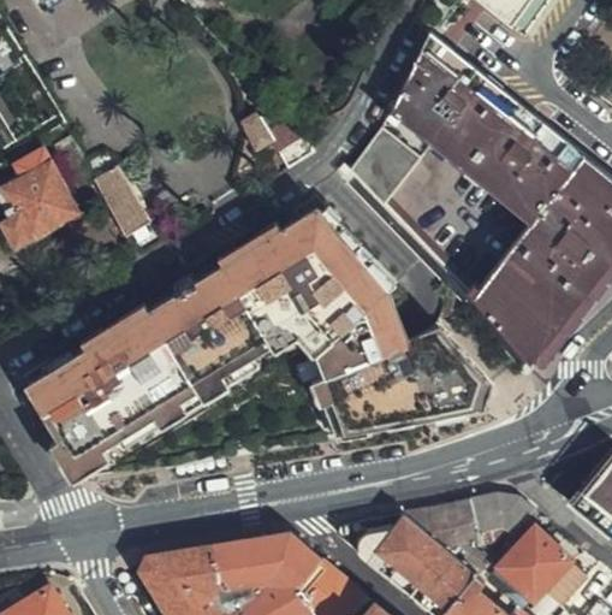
[(492,0),(486,9),(522,35),(545,0),(492,0)]
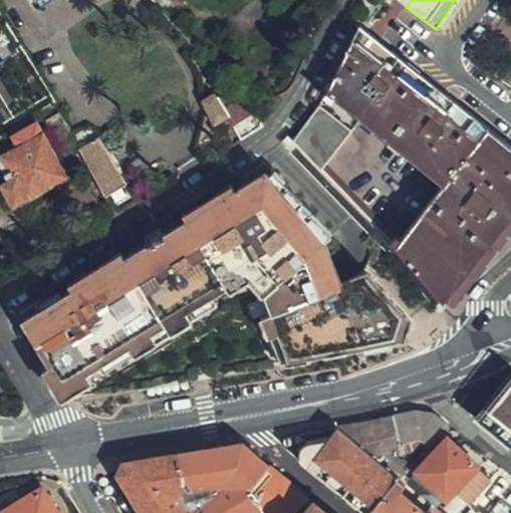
[(444,303),(510,216),(510,147),(358,26),(319,105),(293,142),(311,161),(399,251),(444,303)]
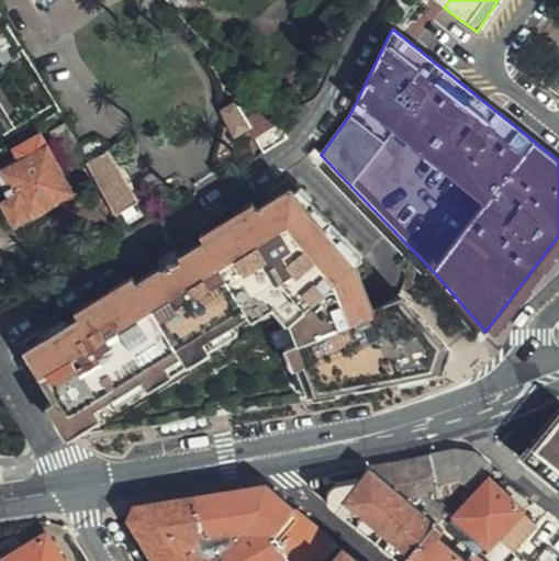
[(260,154),(286,138),(244,91),(215,111),(224,126),(237,118),(244,128),(260,154)]
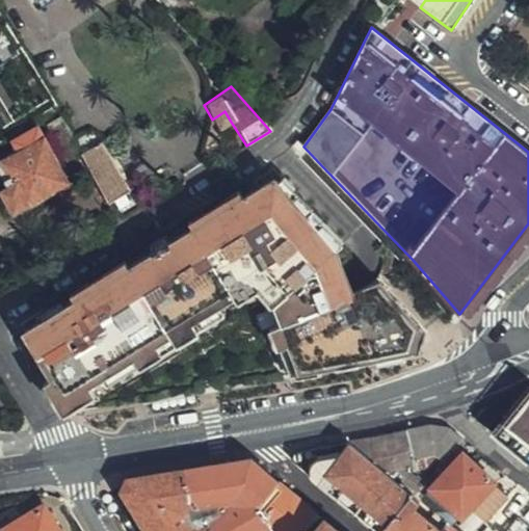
[(218,130),(231,122),(225,111),(212,120),(218,130)]
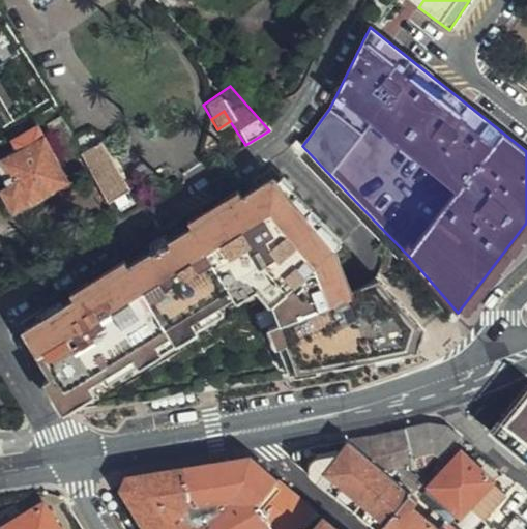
[(79,155),(57,117),(44,124),(65,163),(79,155)]
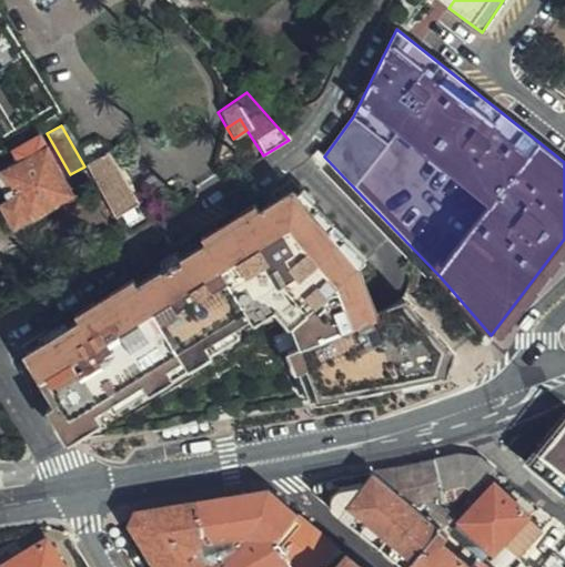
[(14,161),(2,168),(16,193),(0,201),(0,205),(13,226),(70,194),(37,137),(10,152),(14,161)]
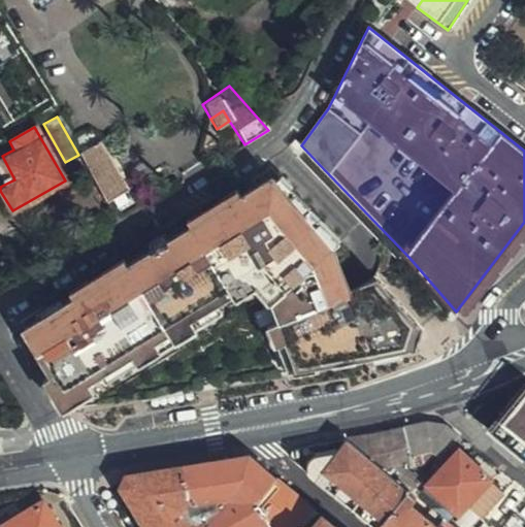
[(78,155),(104,203),(126,191),(104,154),(100,156),(95,146),(78,155)]
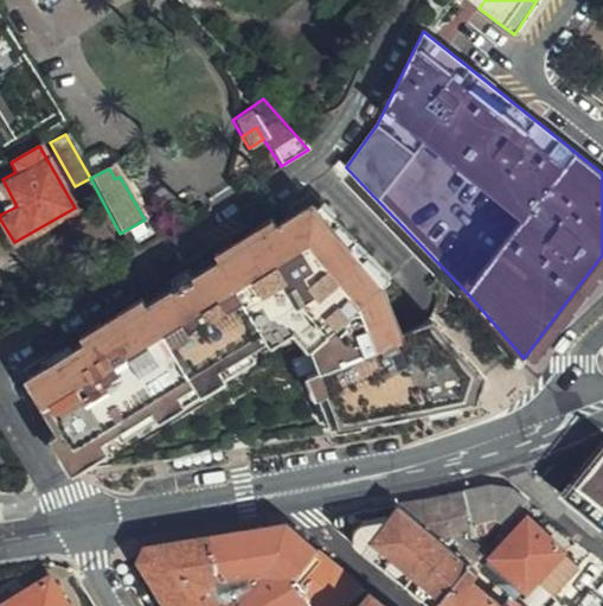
[(71,455),(87,464),(313,432),(470,404),(481,375),(434,321),(404,338),(378,289),(309,210),(24,380),(71,455)]
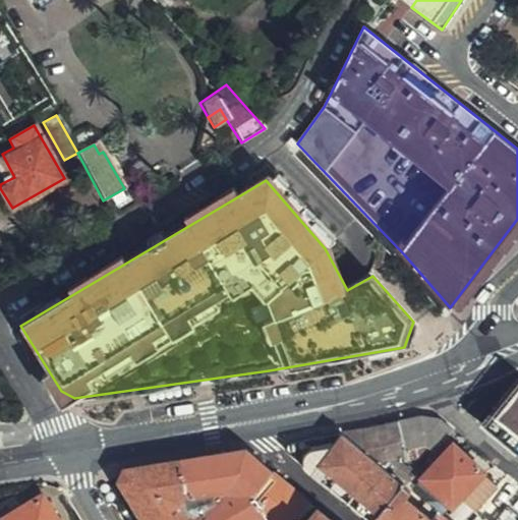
[(517,383),(500,406),(485,424),(517,451),(517,383)]
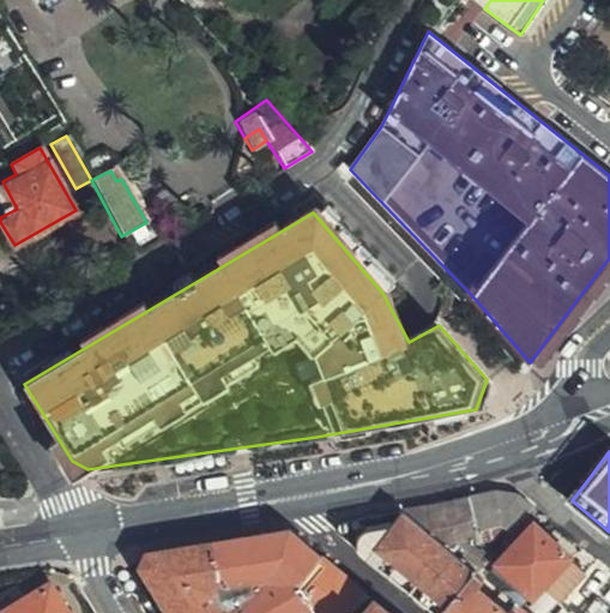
[(553,486),(572,500),(589,479),(572,466),(553,486)]
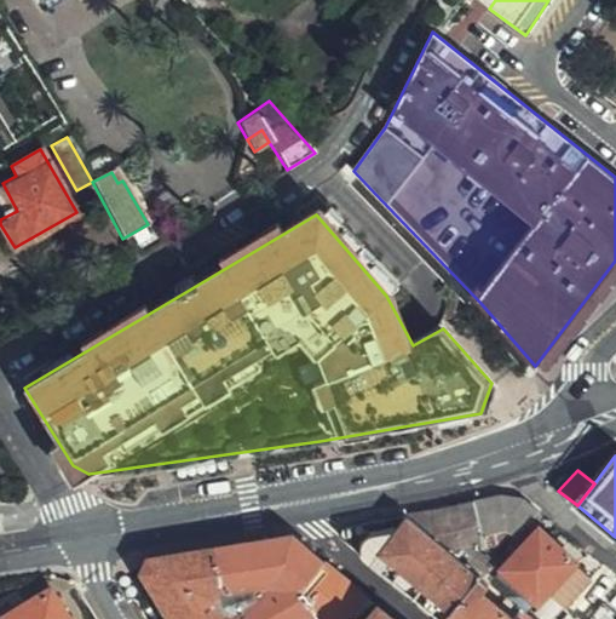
[(523,499),(499,493),(462,503),(421,514),(406,516),(478,577),(485,583),(490,578),(485,573),(496,560),(485,551),(498,545),(505,537),(511,543),(540,509),(523,499)]
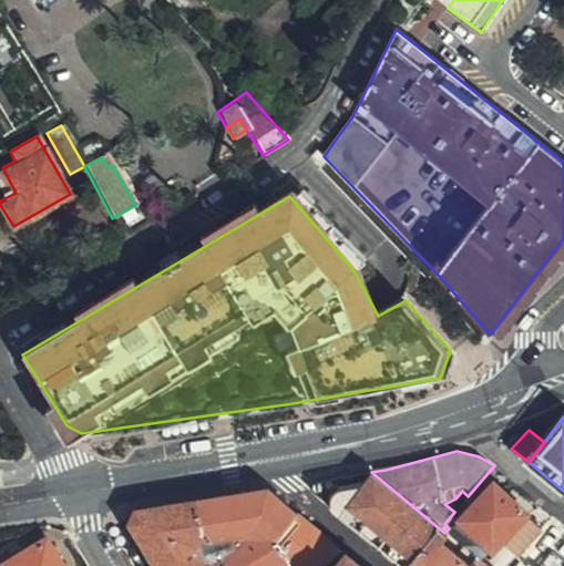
[(438,527),(371,472),(360,485),(350,487),(422,545),(438,527)]
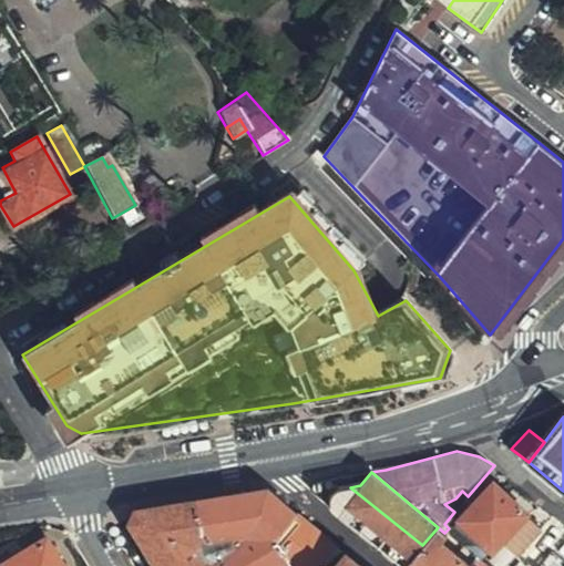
[(526,514),(493,482),(459,520),(491,551),(481,563),(484,565),(563,565),(563,559),(554,551),(557,547),(541,533),(516,558),(501,541),(503,537),(520,554),(540,532),(524,517),(526,514)]
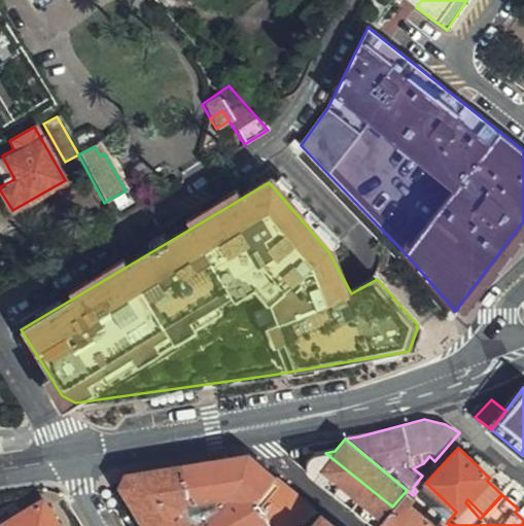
[(392,506),(325,453),(318,454),(314,454),(307,462),(308,470),(376,525),(392,506)]
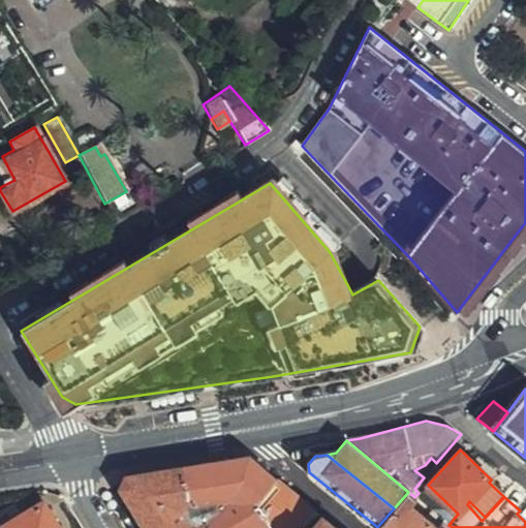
[(299,527),(303,523),(312,510),(247,457),(172,468),(209,527),(263,527),(270,524),(271,527),(299,527)]
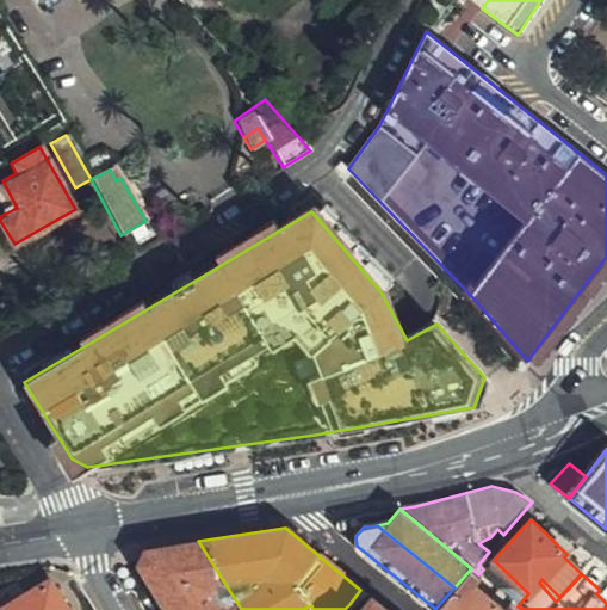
[(140,565),(149,579),(168,609),(241,609),(198,541),(149,548),(140,565)]
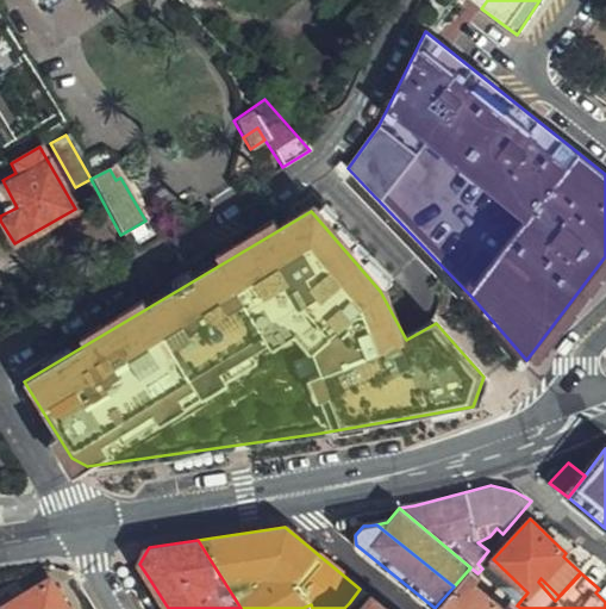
[(480,576),(478,573),(470,567),(454,586),(435,608),(504,608),(511,601),(498,590),(491,598),(473,585),(480,576)]
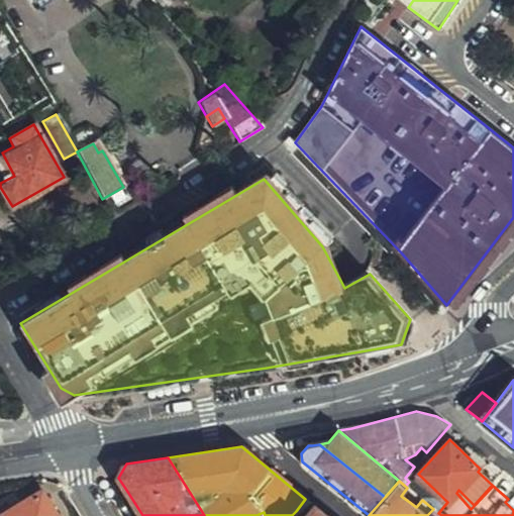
[(8,510),(0,514),(0,515),(53,515),(37,492),(17,505),(8,510)]
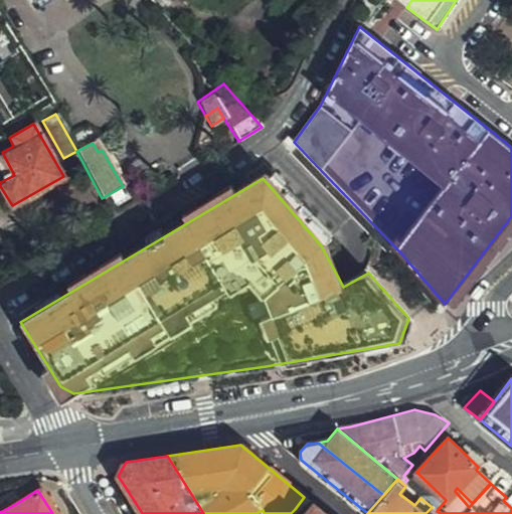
[(8,508),(17,503),(13,495),(3,500),(5,503),(8,508)]
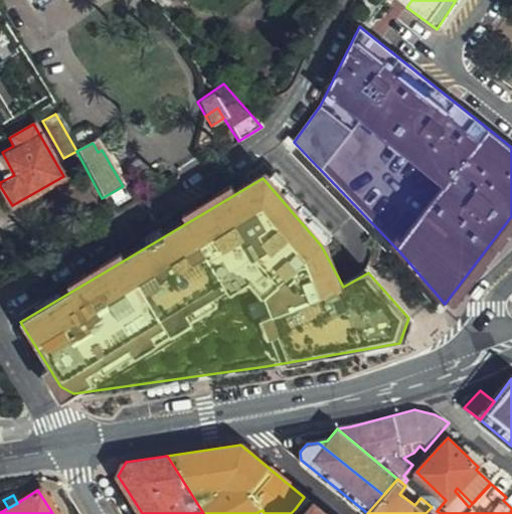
[(323,513),(309,501),(299,513),(295,509),(291,513),(323,513)]
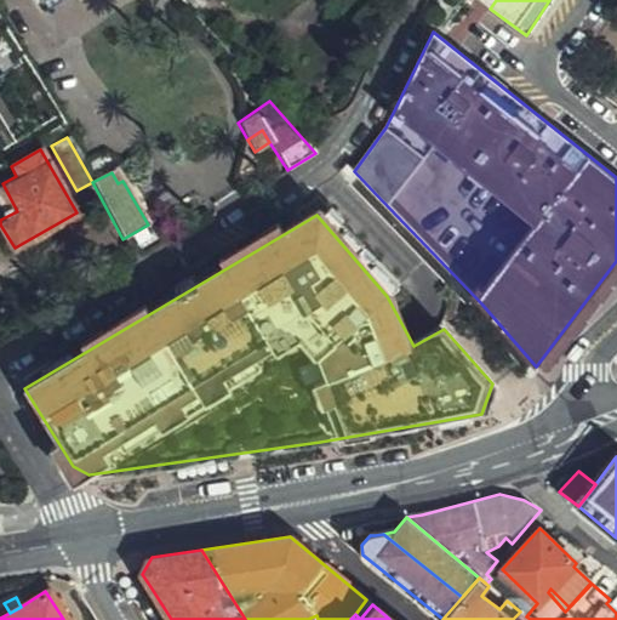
[(0,618),(10,613),(6,607),(0,609),(0,618)]
